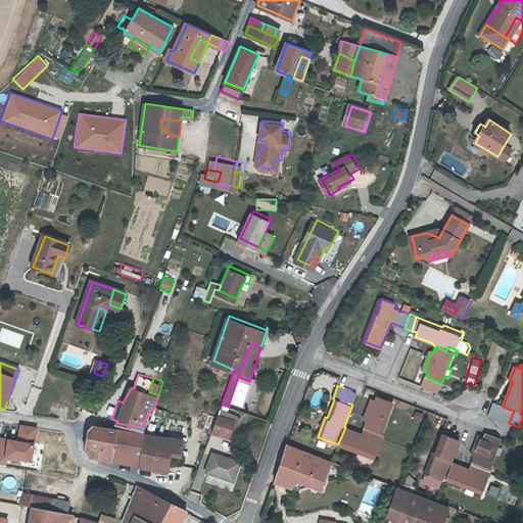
[(346,402),(352,405),(358,393),(351,390),(346,402)]
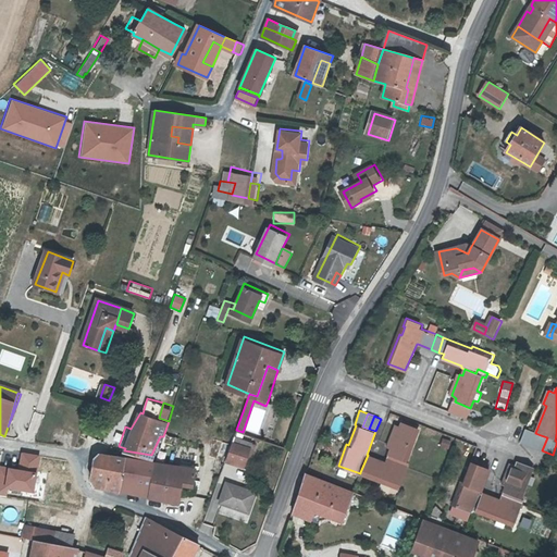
[(403,465),(407,466),(409,461),(407,460),(413,445),(410,444),(413,435),(416,436),(419,429),(403,422),(400,426),(396,424),(387,447),(391,448),(388,454),(399,458),(398,462),(403,465)]
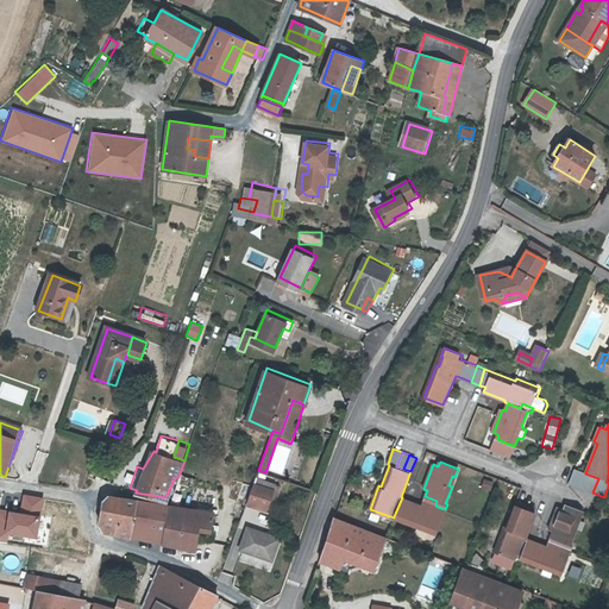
[(576,469),(570,484),(578,487),(583,472),(576,469)]
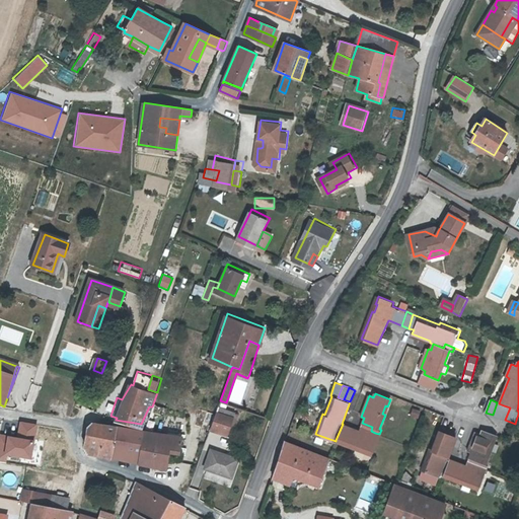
[(504,405),(499,403),(497,402),(493,415),(499,418),(504,405)]
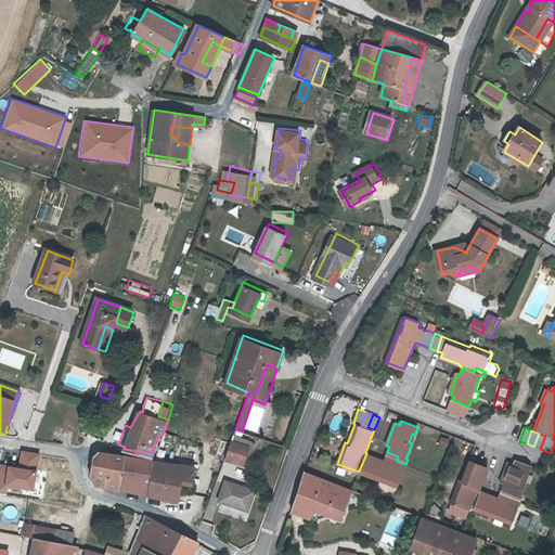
[(540,449),(545,436),(539,434),(533,447),(540,449)]
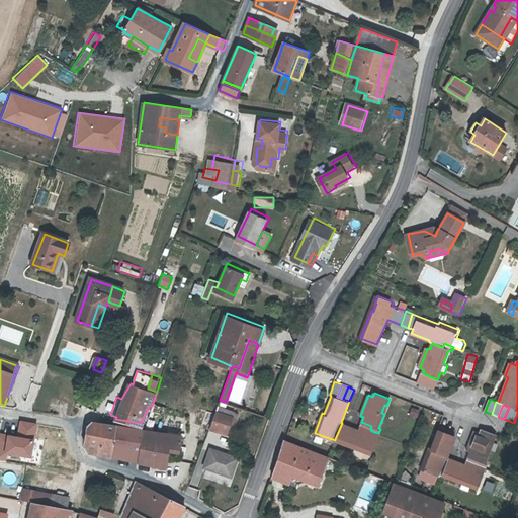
[(411,407),(408,415),(417,417),(419,410),(411,407)]
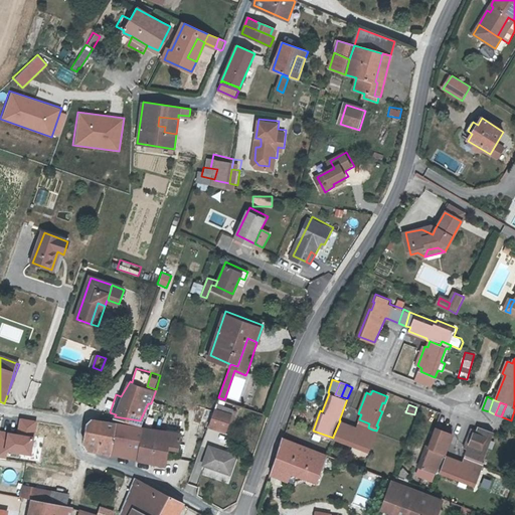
[(215,408),(211,420),(228,424),(232,413),(215,408)]
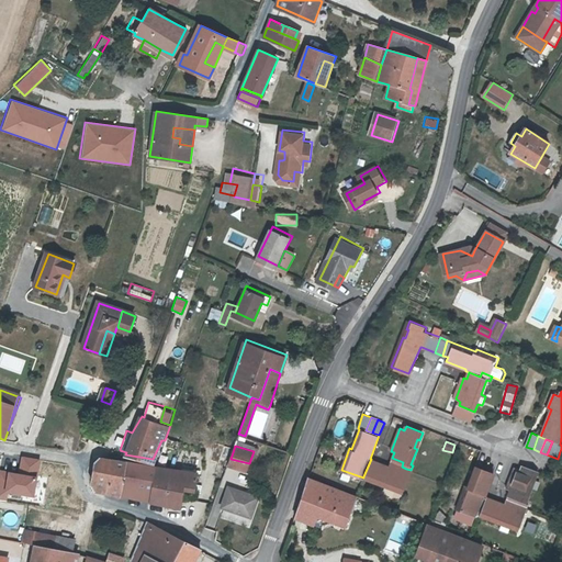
[(92,484),(94,490),(121,494),(127,459),(101,454),(96,461),(92,484)]
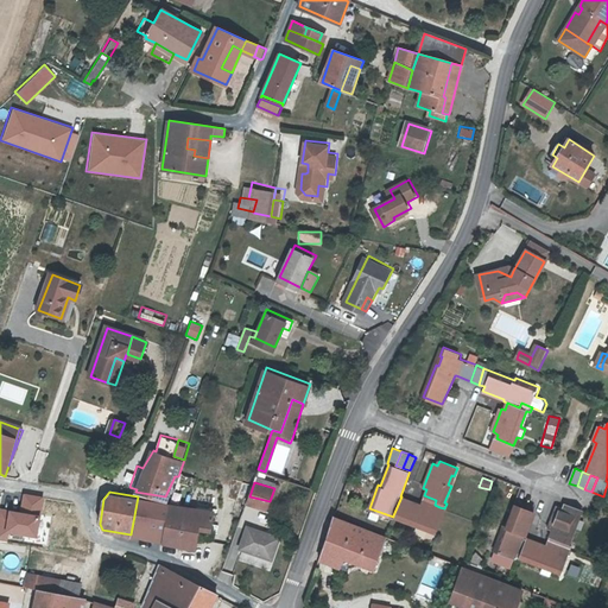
[(401,496),(393,515),(417,525),(418,521),(428,526),(426,529),(435,532),(442,515),(437,513),(439,507),(435,505),(436,500),(424,495),(420,505),(401,496)]
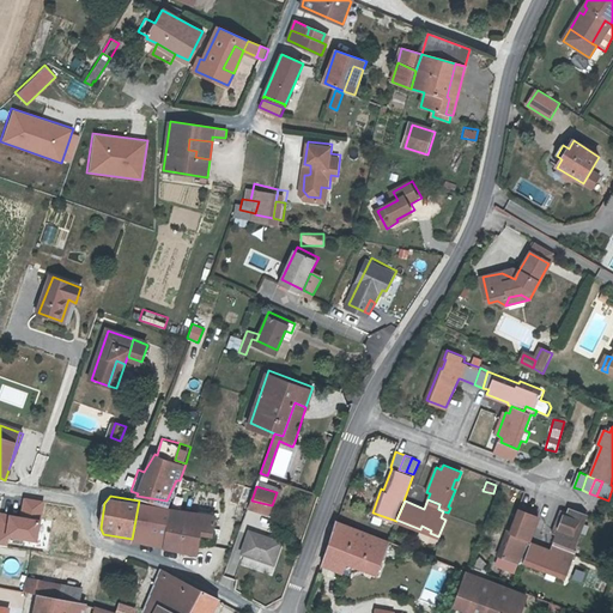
[(168,538),(199,545),(201,527),(213,528),(216,513),(139,501),(132,539),(165,546),(168,538)]
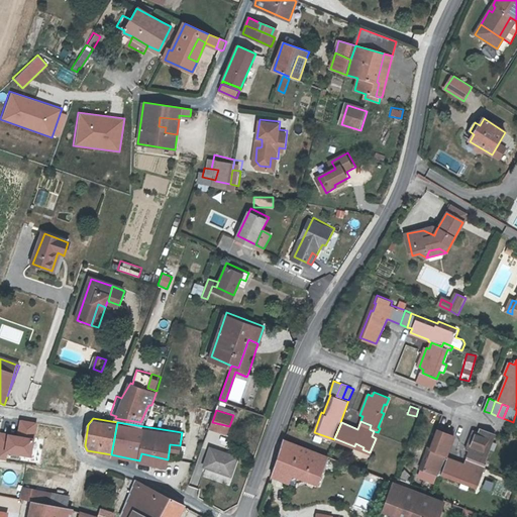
[(482,468),(485,469),(487,463),(485,462),(490,449),(488,448),(491,441),(493,441),(496,433),(482,427),(480,433),(475,431),(467,449),(470,451),(468,456),(477,460),(476,464),(482,468)]
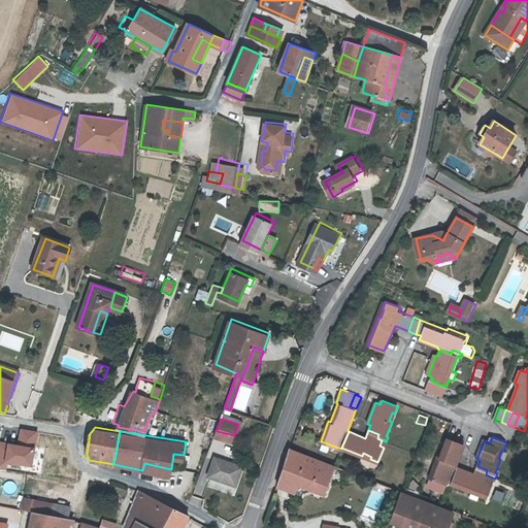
[(464,446),(448,438),(447,438),(438,458),(436,457),(428,477),(435,481),(437,477),(446,482),(444,484),(451,487),(452,485),(458,467),(456,466),(464,446)]
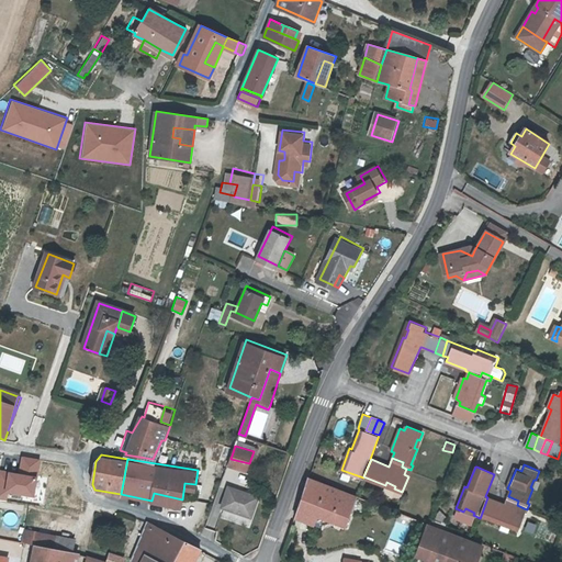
[(307,478),(293,518),(319,527),(321,525),(326,523),(327,519),(344,526),(355,496),(307,478)]
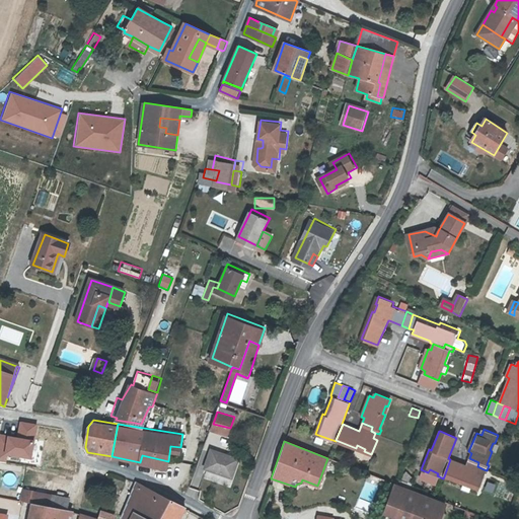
[(208,463),(233,472),(239,455),(214,446),(208,463)]
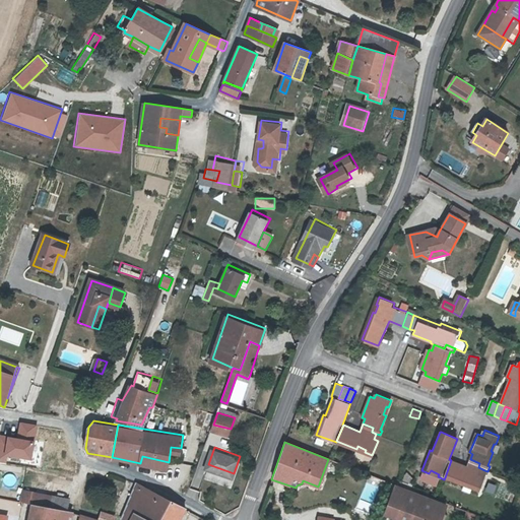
[(169,462),(142,456),(140,463),(167,469),(169,462)]
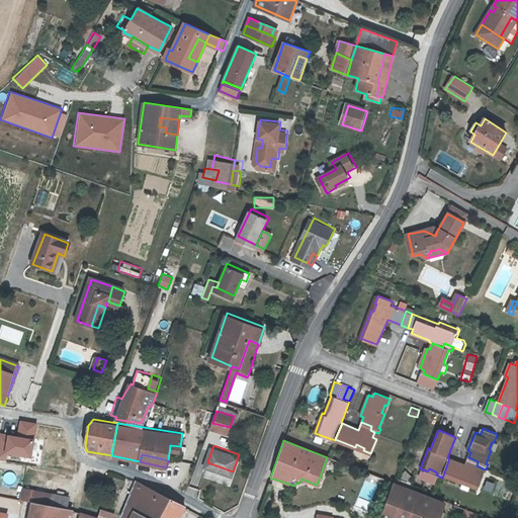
[(449,458),(443,476),(462,484),(460,489),(468,491),(469,487),(477,490),(484,476),(481,475),(483,468),(477,465),(478,461),(468,457),(465,465),(449,458)]
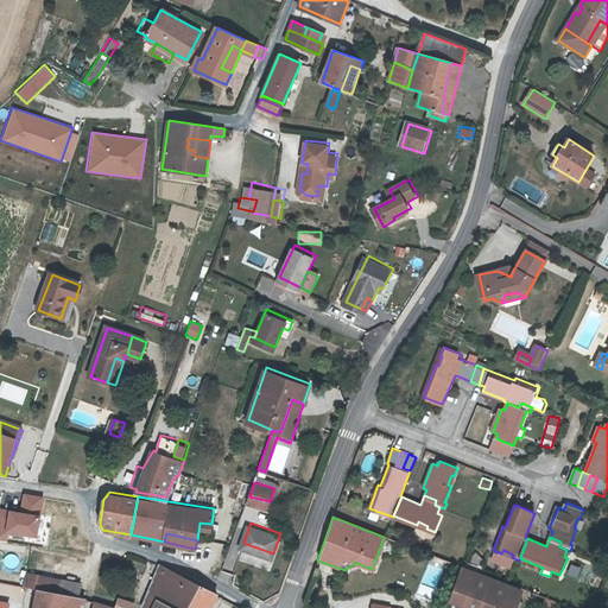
[(206,586),(159,564),(140,606),(146,607),(201,607),(211,589),(206,586)]
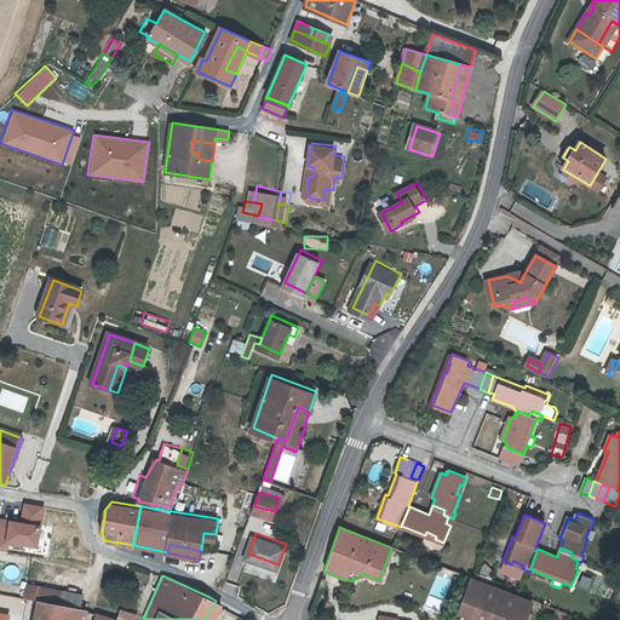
[(481,619),(510,619),(520,596),(472,577),(459,612),(481,619)]
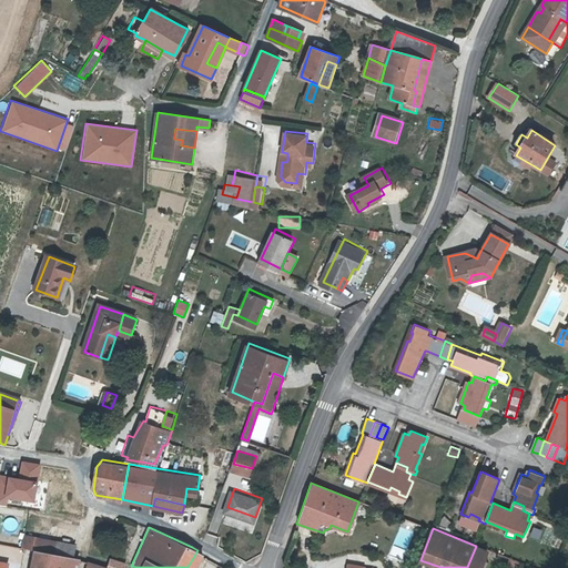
[(23,547),(37,550),(39,538),(26,535),(23,547)]
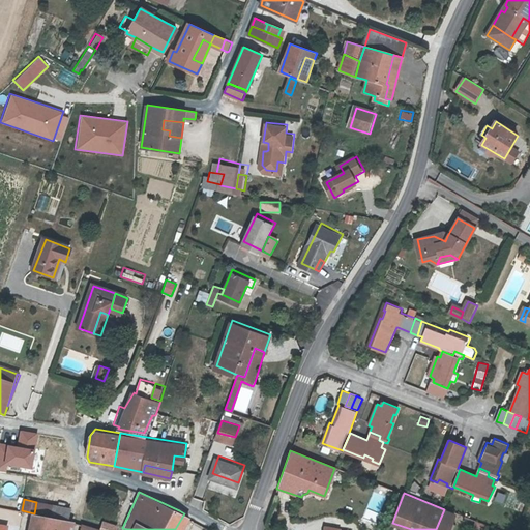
[(34,513),(67,520),(70,507),(36,502),(34,513)]
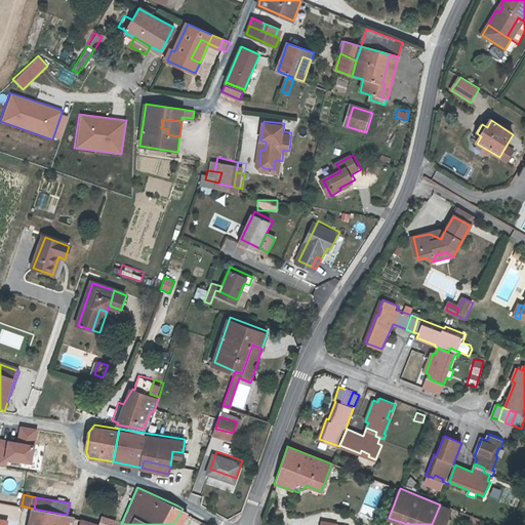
[(445,524),(452,509),(440,505),(432,524),(445,524)]
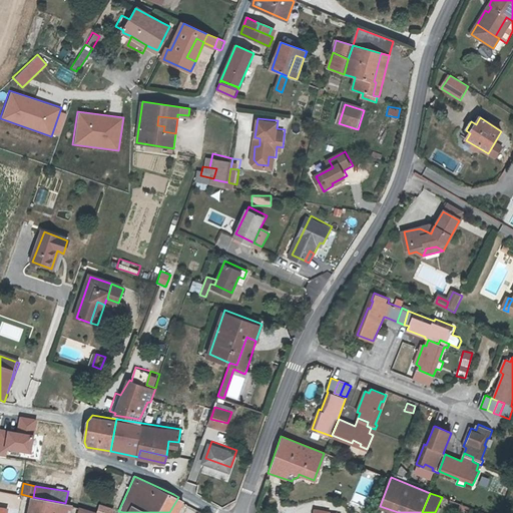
[(65,503),(33,497),(30,512),(67,512),(69,507),(64,506),(65,503)]
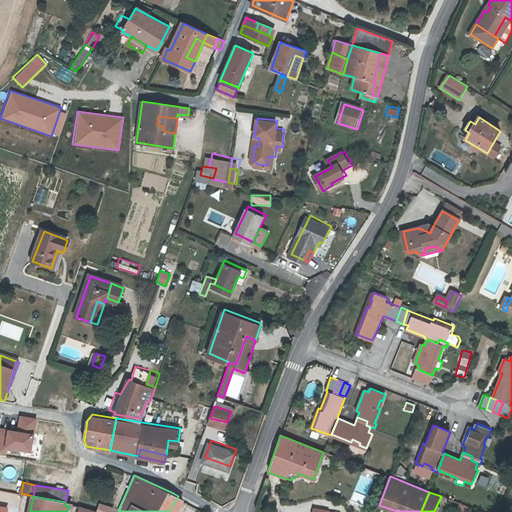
[(175,511),(182,498),(178,496),(169,511),(175,511)]
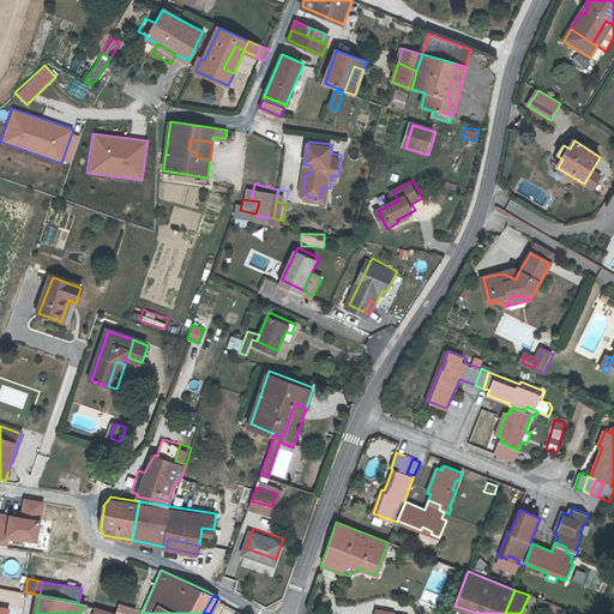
[(118,609),(116,613),(134,613),(136,611),(120,603),(118,609)]
